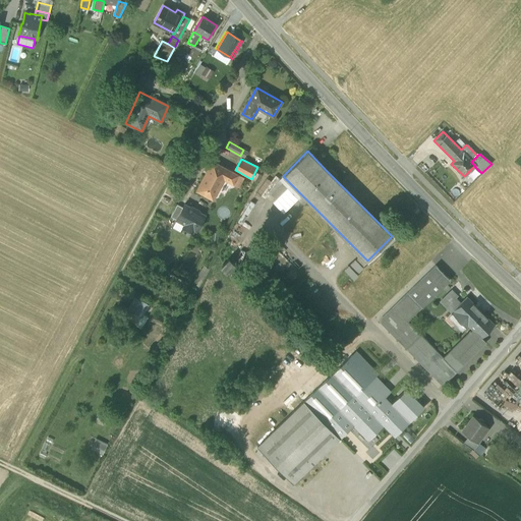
[(195,190),(213,199),(221,184),(215,182),(218,176),(224,179),(233,184),(237,174),(212,161),(195,190)]
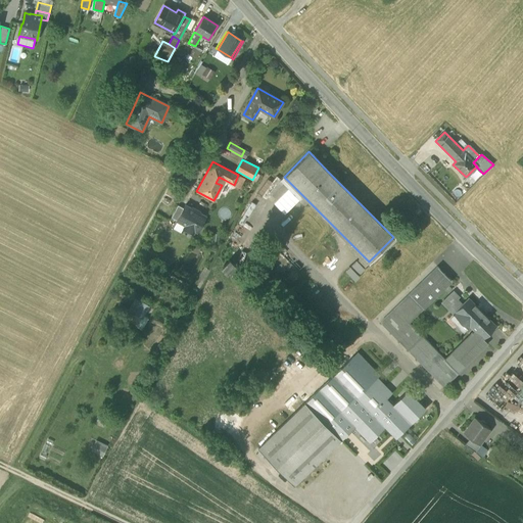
[(216,183),(222,185),(225,180),(219,177),(216,183)]
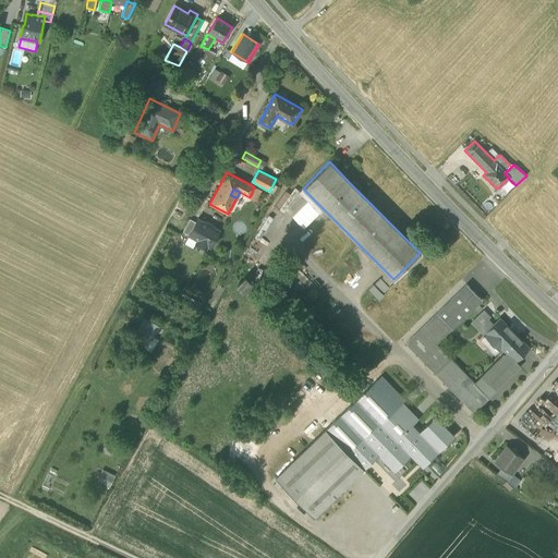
[(304,229),(320,213),(310,201),(292,216),(304,229)]
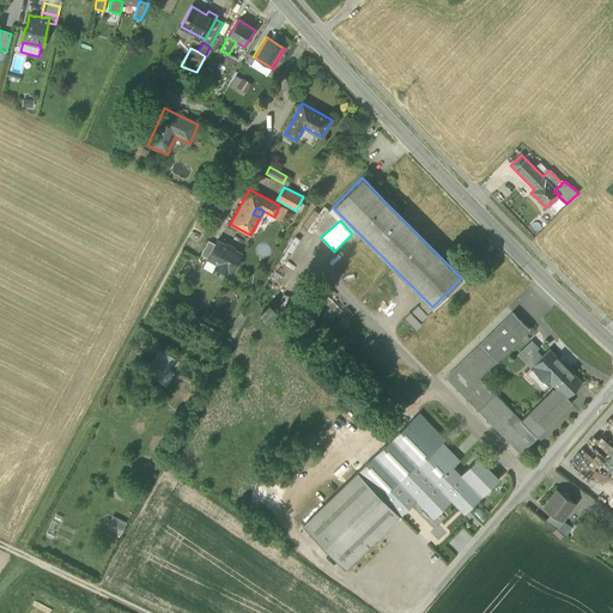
[(214,267),(226,273),(228,269),(231,272),(241,253),(217,240),(214,243),(207,259),(217,263),(214,267)]
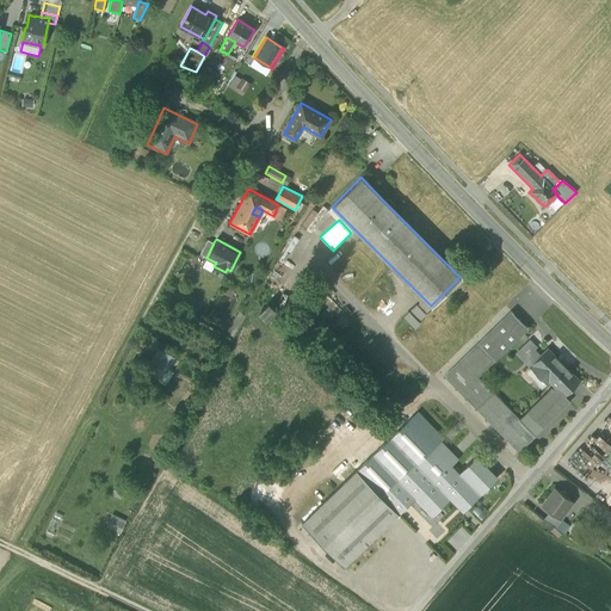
[(199,254),(207,258),(214,242),(208,240),(199,254)]
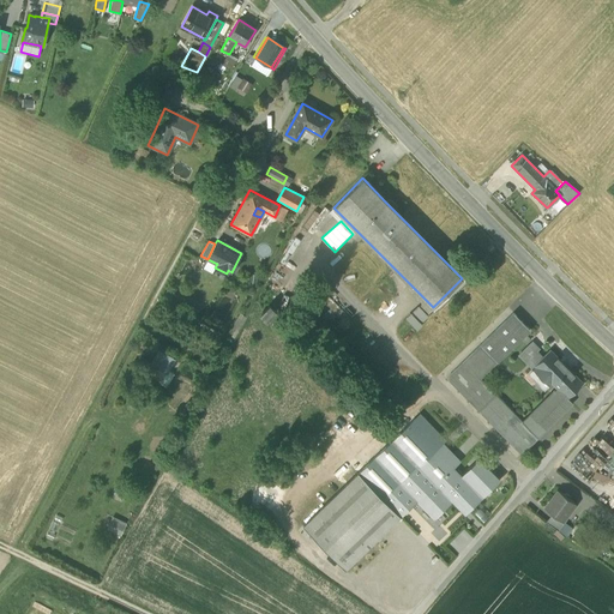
[(266,314),(272,321),(283,311),(276,305),(266,314)]
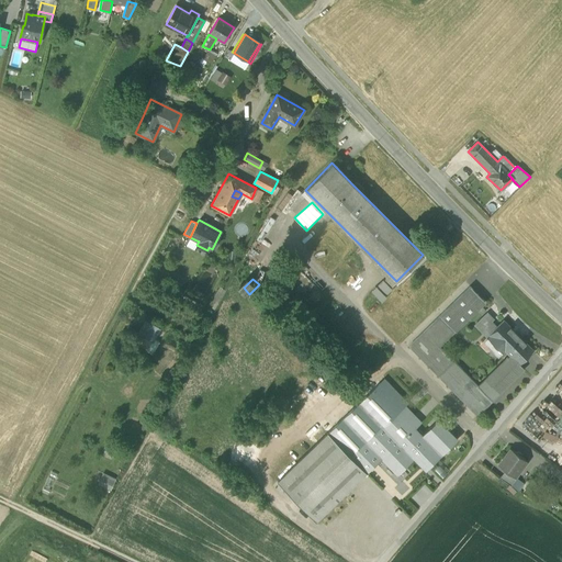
[(382,280),(373,293),(384,301),(393,288),(382,280)]
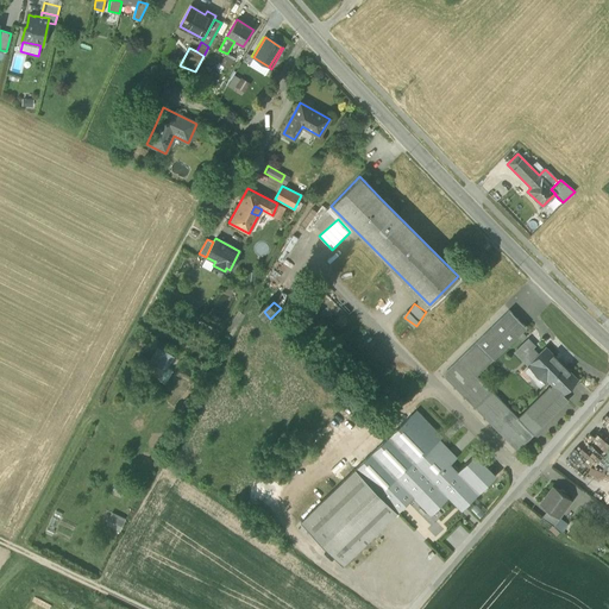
[(509,311),(477,343),(493,359),(526,327),(509,311)]
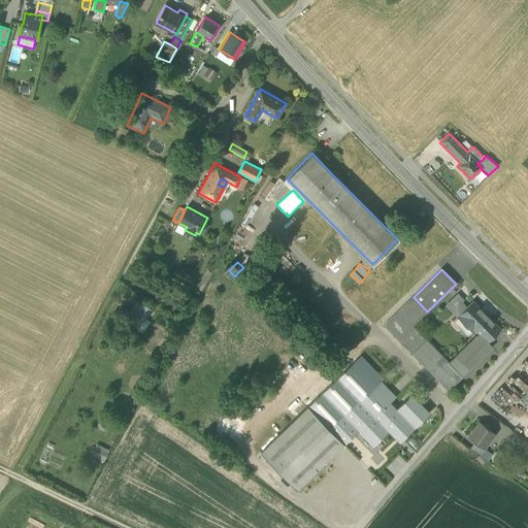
[(446,305),(452,311),(461,302),(463,300),(458,294),(446,305)]
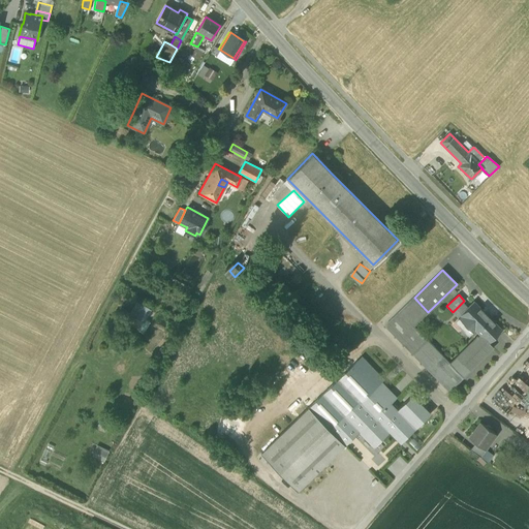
[(413,327),(428,312),(414,298),(384,327),(412,354),(427,340),(413,327)]
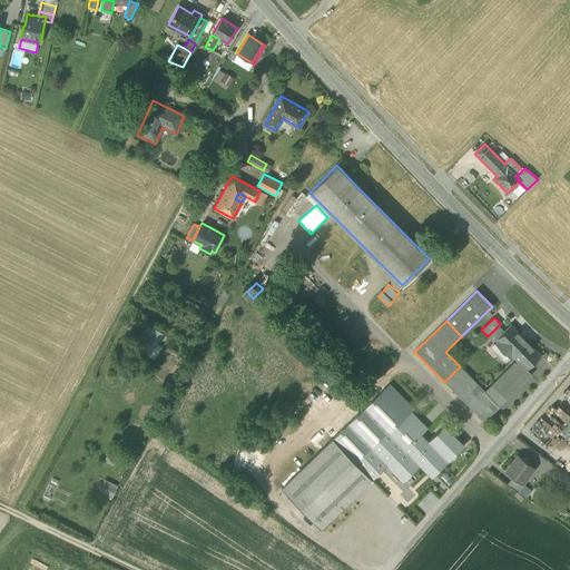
[(497,340),(497,341),(512,355),(517,361),(527,370),(540,355),(511,325),(503,332),(497,340)]
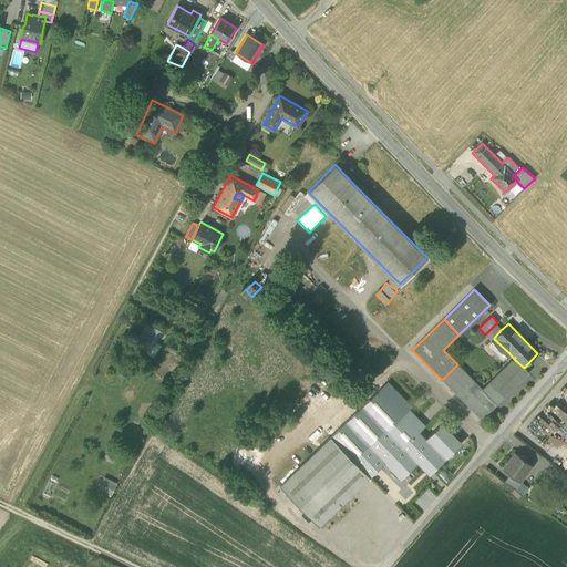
[(501,330),(495,325),(485,334),(491,341),(494,338),(501,330)]
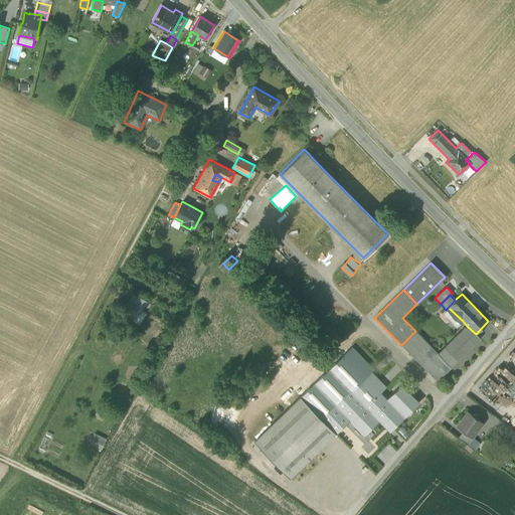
[(460,324),(447,310),(449,308),(449,307),(446,310),(443,314),(457,328),(461,324),(460,324)]
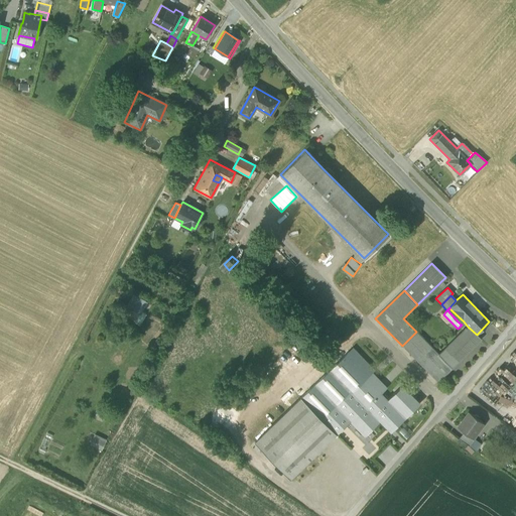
[(464,321),(449,308),(447,310),(461,325),(464,321)]
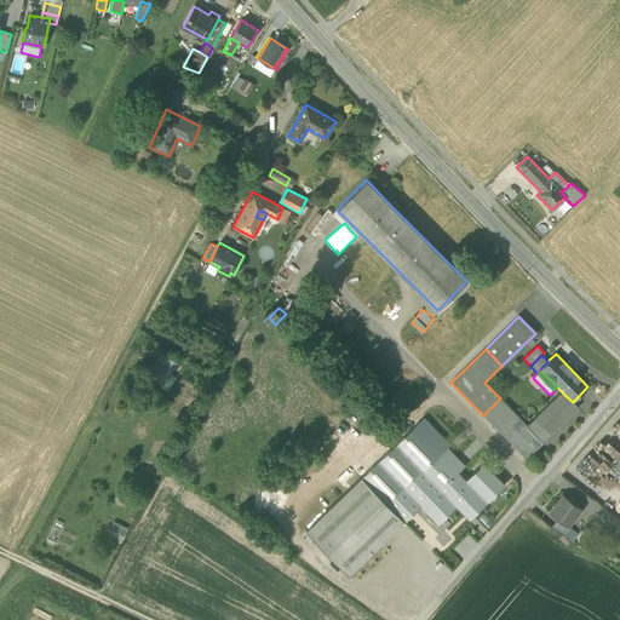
[(562,392),(528,426),(527,426),(543,442),(578,407),(573,402),(562,392)]
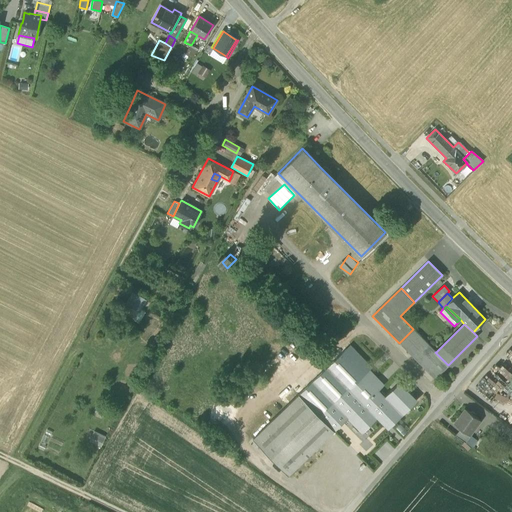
[(436,352),(413,329),(399,343),(434,379),(449,365),(448,365),(435,352),(436,352)]
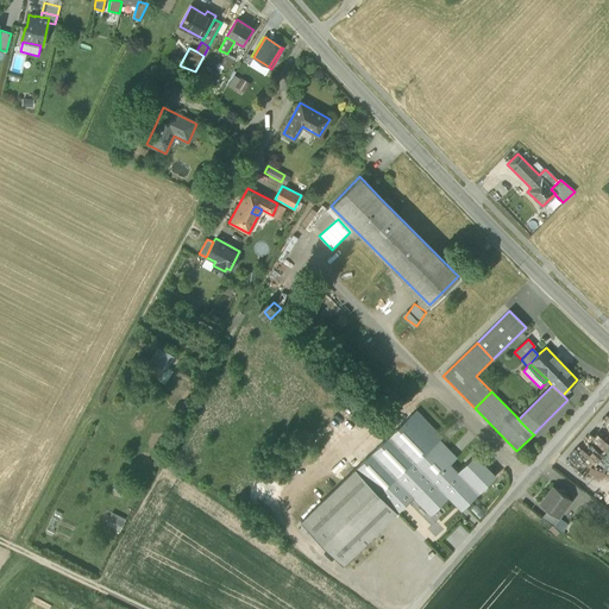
[(343,565),(414,496),(447,463),(450,465),(456,458),(439,440),(443,437),(416,410),(301,522),(311,532),(343,565)]
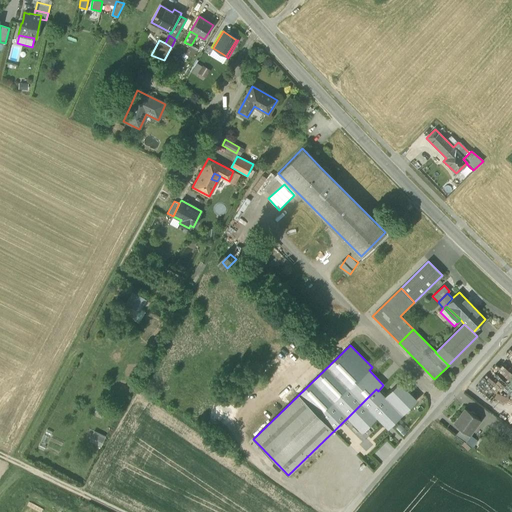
[(511,365),(502,358),(494,368),(511,381),(511,379),(511,365)]
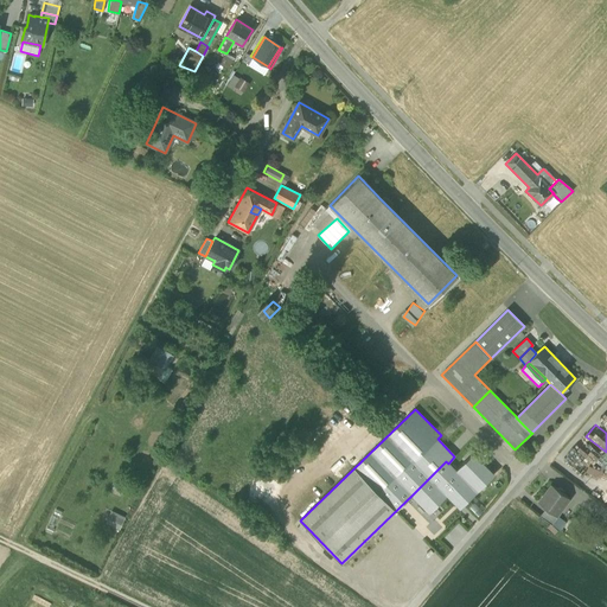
[(455,471),(448,464),(446,461),(413,494),(429,512),(447,496),(451,492),(453,490),(457,493),(454,496),(462,505),(493,475),(473,454),(462,465),(455,471)]
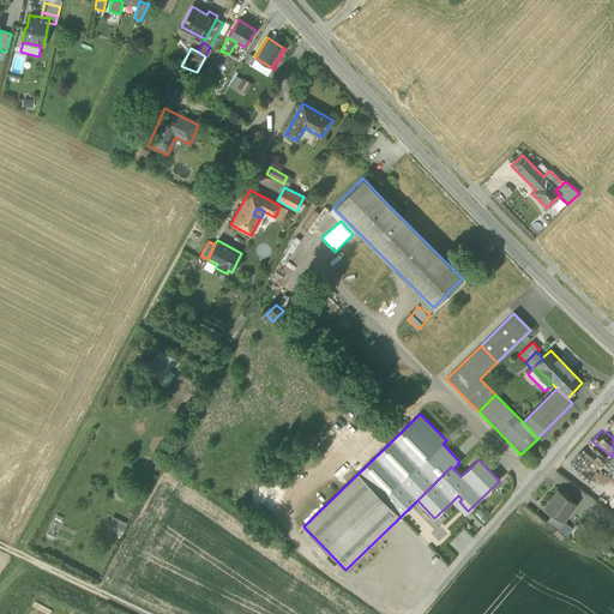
[(552,513),(560,521),(561,519),(575,503),(558,491),(545,509),(552,513)]
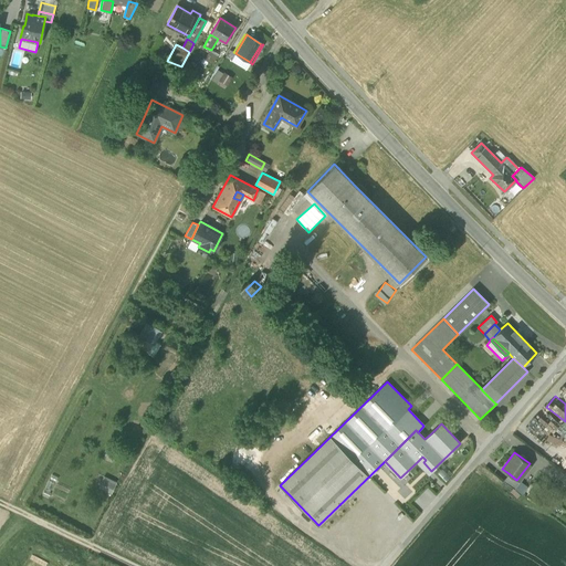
[(423,462),(420,459),(417,462),(428,474),(431,471),(423,462)]
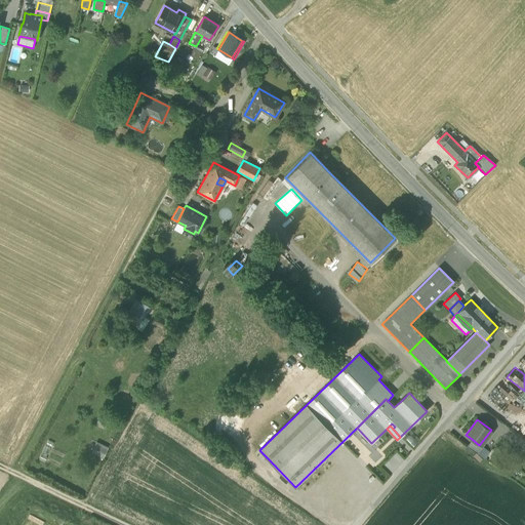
[(467,446),(477,453),(482,446),(480,444),(479,445),(472,439),(467,446)]
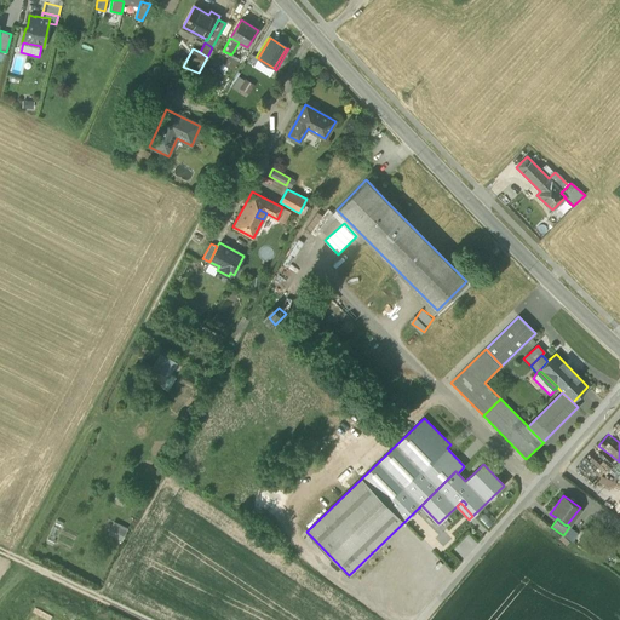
[(579,534),(569,527),(563,535),(572,543),(579,534)]
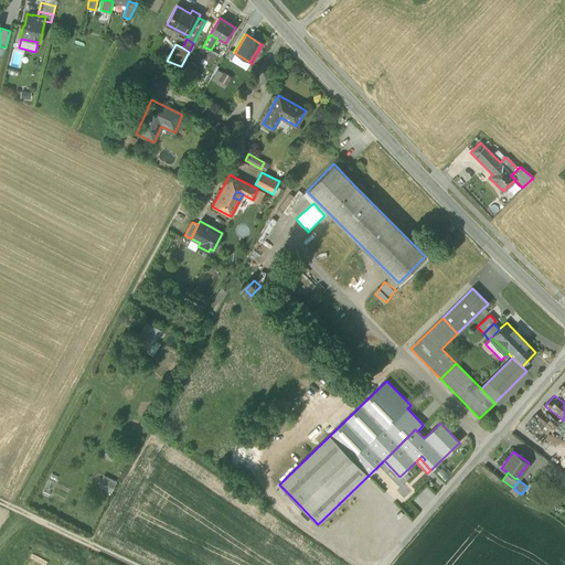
[(288,493),(279,484),(274,490),(283,500),(288,493)]
